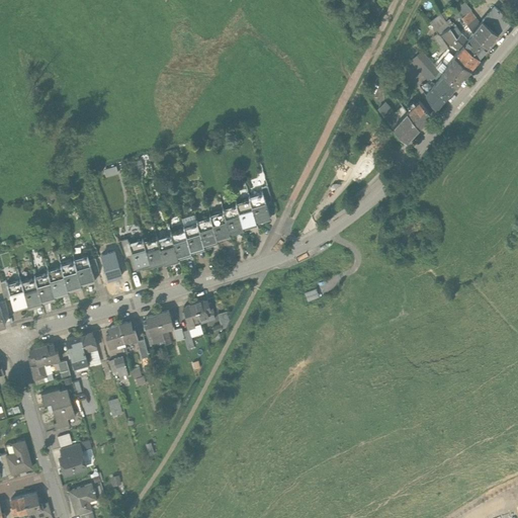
[(465,0),(463,1),(465,4),(457,10),(462,17),(466,14),(466,13),(482,0),(465,0)]
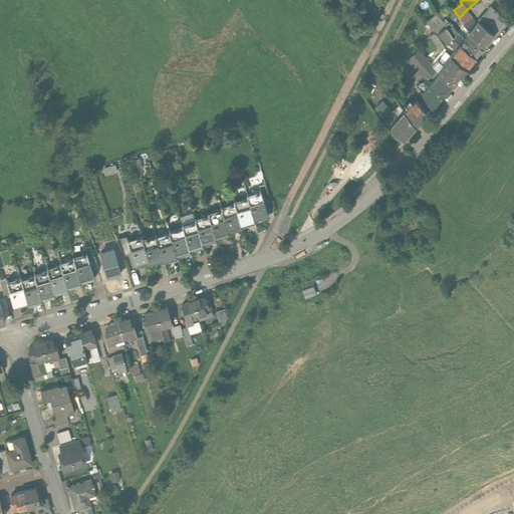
[(491,6),(482,17),(496,29),(506,18),(491,6)]
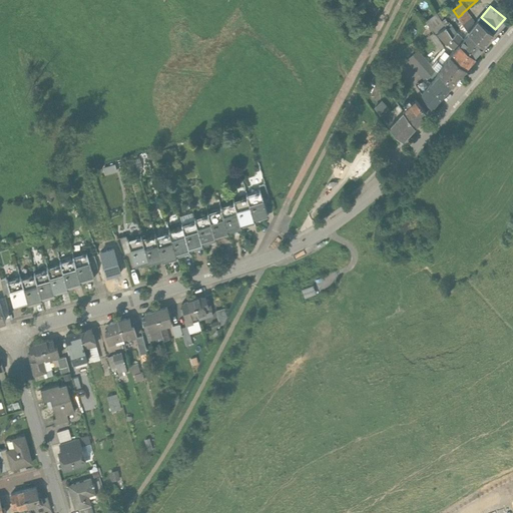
[(475,23),(466,11),(462,14),(458,17),(468,31),(475,23)]
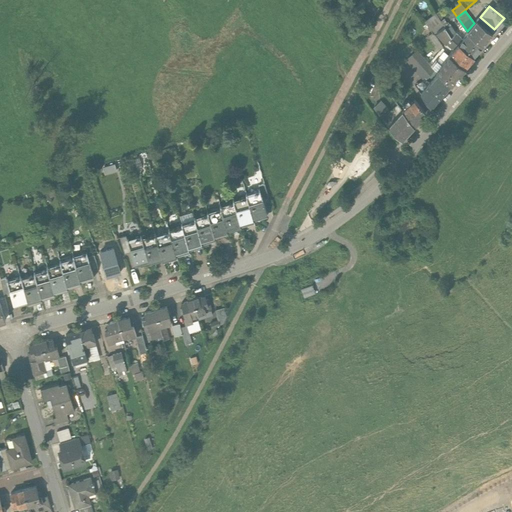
[(444,26),(436,13),(428,20),(436,33),(444,26)]
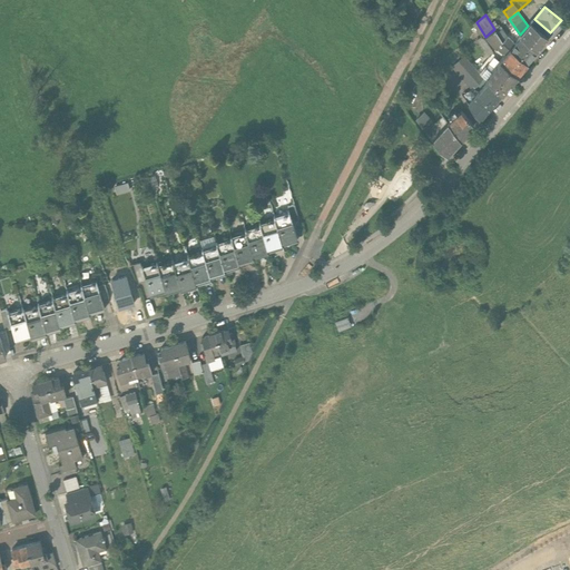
[(534,19),(528,26),(520,35),(537,49),(550,32),(534,19)]
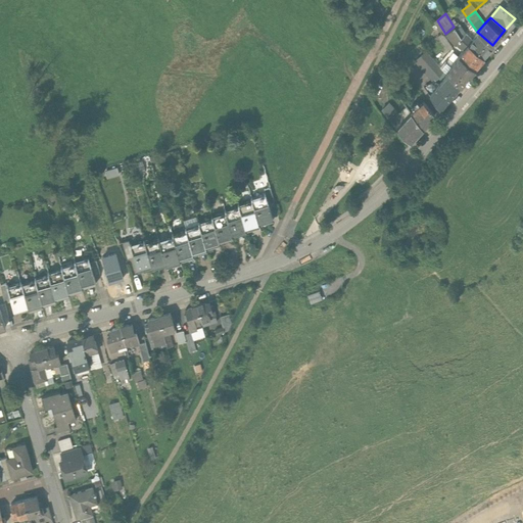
[(461,38),(460,37),(454,27),(445,34),(454,43),(455,42),(463,49),(458,54),(474,67),(483,56),(461,38)]
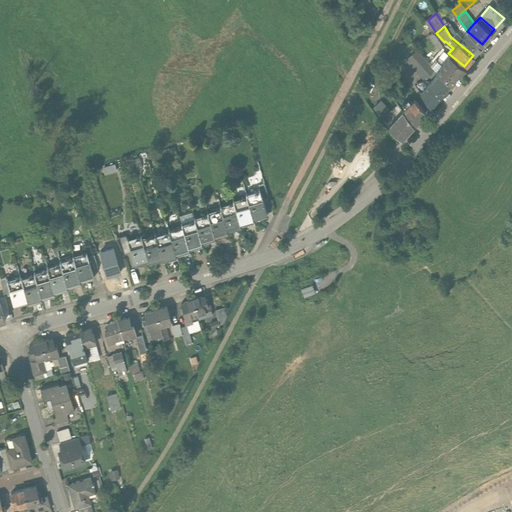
[(482,44),(467,31),(461,39),(459,35),(455,31),(451,37),(473,55),(482,44)]
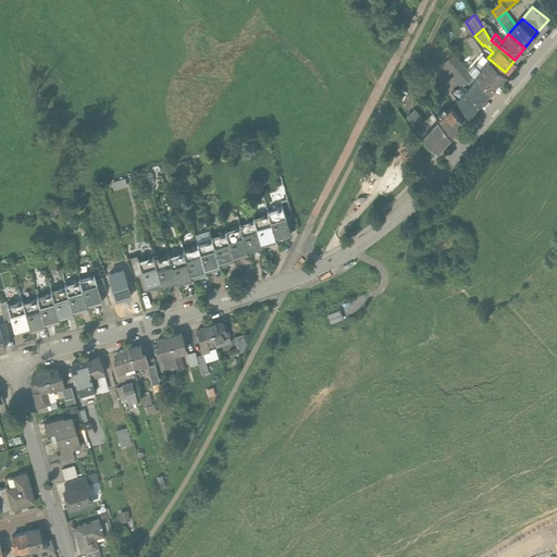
[(505,72),(487,58),(478,46),(477,45),(462,62),(473,75),(478,78),(491,89),(505,72)]
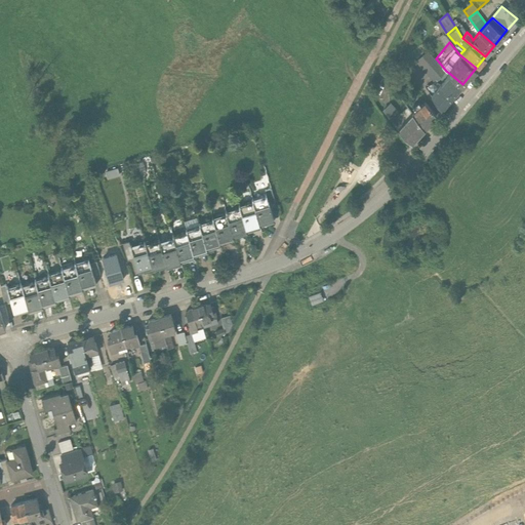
[(414,58),(420,66),(429,58),(422,52),(414,58)]
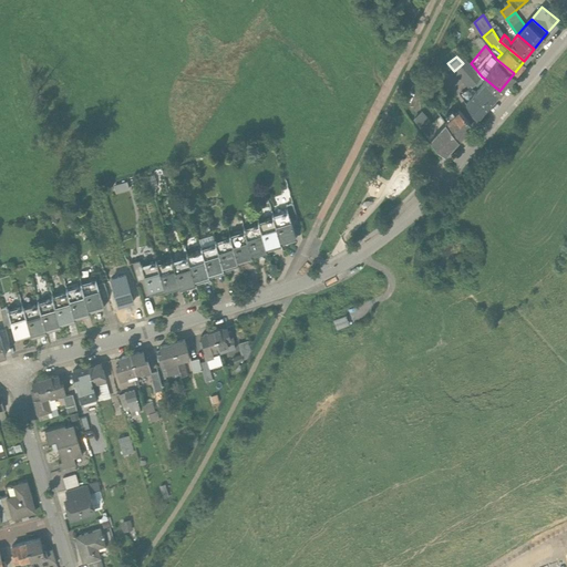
[(500,91),(486,80),(476,91),(474,93),(487,104),(500,91)]
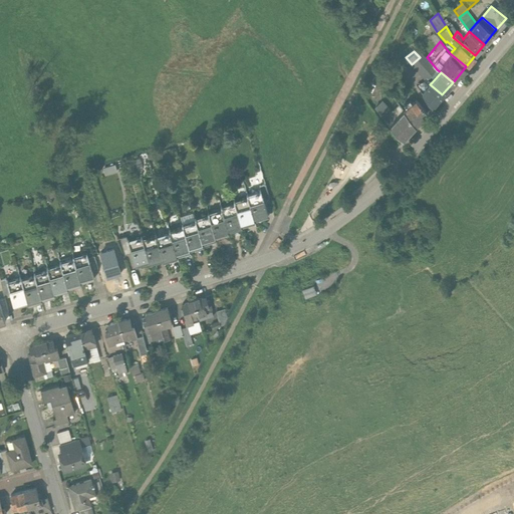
[(442,94),(430,84),(432,82),(428,79),(419,90),(432,107),(442,94)]
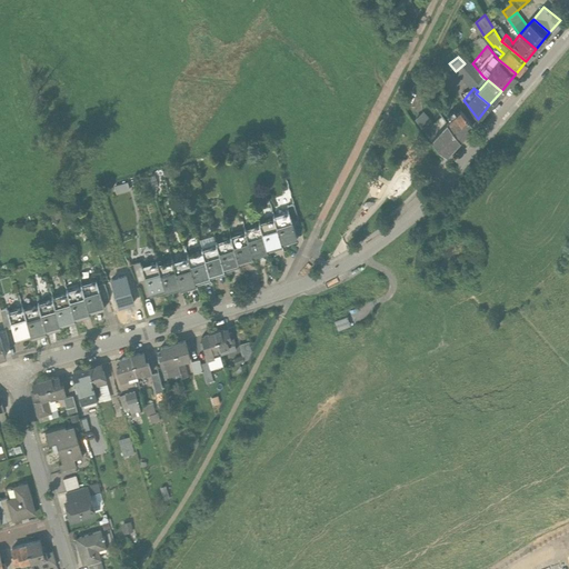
[(476,127),(459,110),(456,113),(452,110),(447,116),(451,119),(447,123),(463,139),(476,127)]
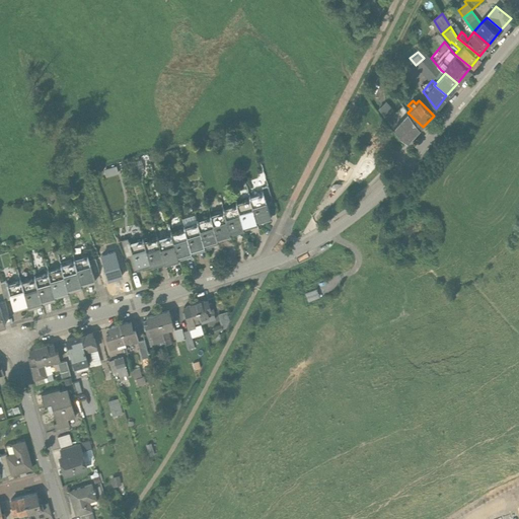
[(399,121),(385,103),(378,109),(392,129),(399,121)]
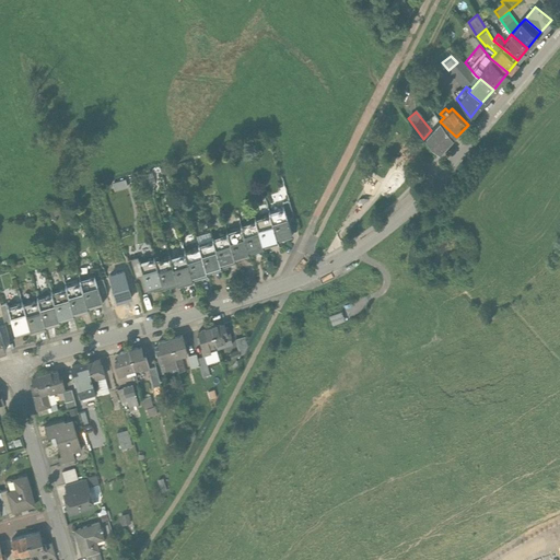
[(440,121),(431,130),(423,139),(439,154),(456,137),(440,121)]
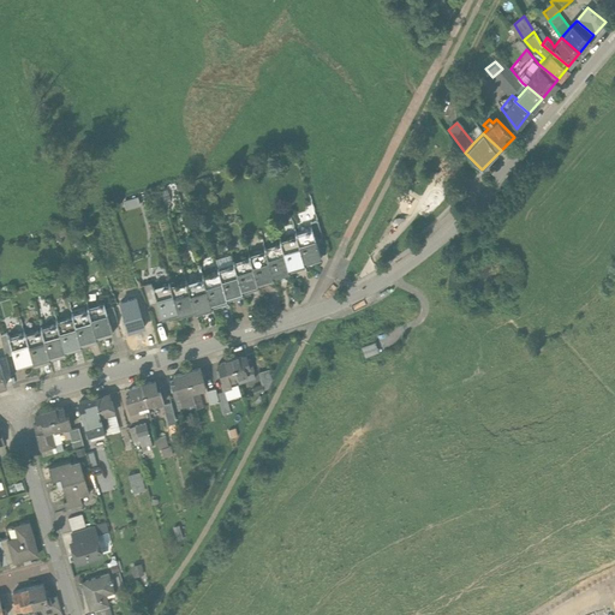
[(322,237),(317,221),(310,224),(311,230),(314,239),(322,237)]
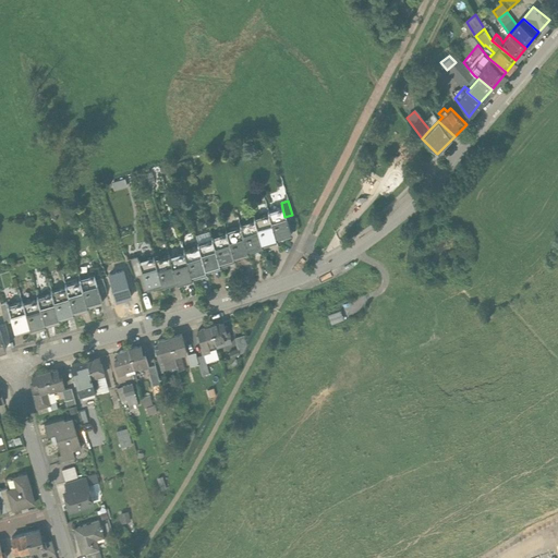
[(284,217),(282,208),(280,209),(280,208),(277,209),(277,210),(267,213),(268,215),(276,240),(290,237),(284,217)]
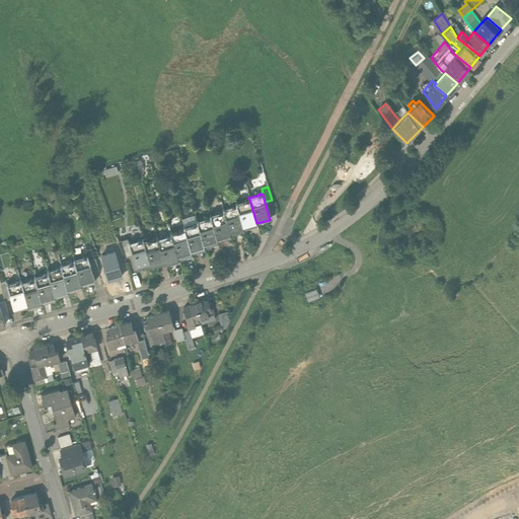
[(249,200),(247,201),(246,200),(243,201),(244,202),(236,204),(236,205),(243,229),(256,225),(256,223),(249,200)]
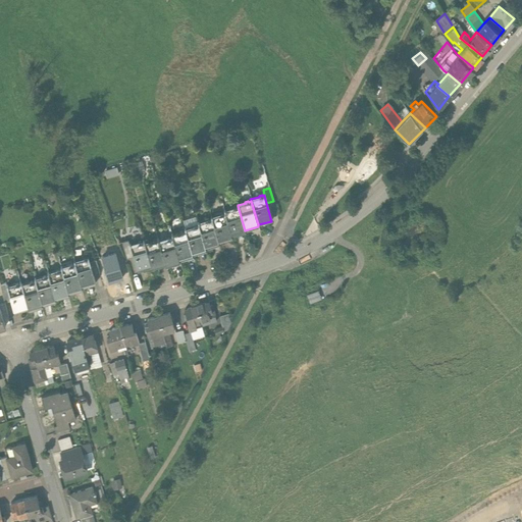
[(238,206),(236,207),(235,206),(232,207),(232,208),(224,210),(224,212),(231,237),(246,232),(245,230),(238,206)]
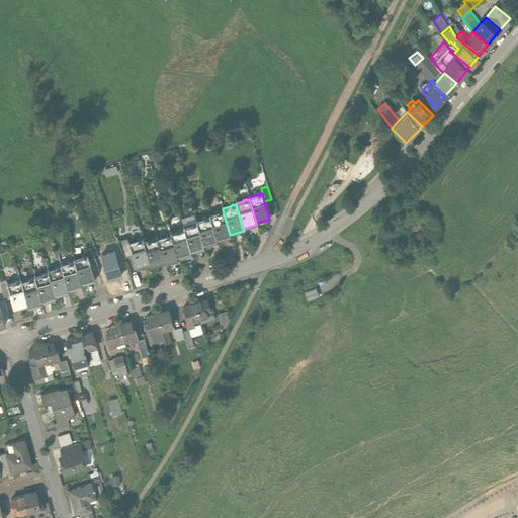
[(223,210),(221,211),(220,210),(218,211),(218,212),(209,214),(209,217),(217,241),(231,237),(230,235),(223,210)]
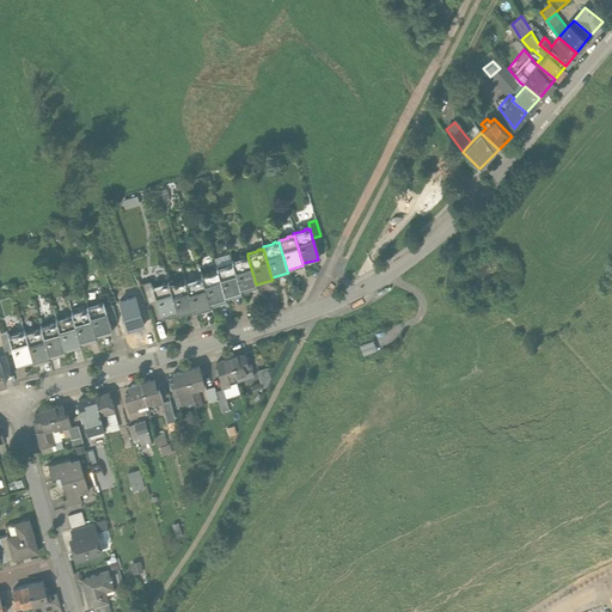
[(214,259),(216,267),(226,264),(230,263),(230,264),(233,263),(232,261),(231,255),(214,259)]
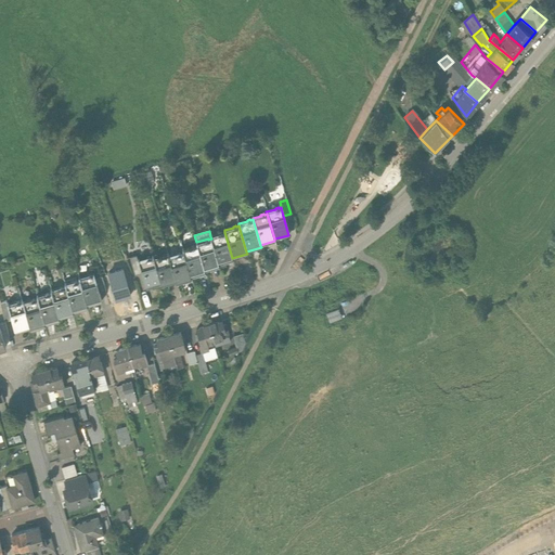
[(232,258),(224,232),(222,233),(222,232),(219,233),(219,234),(210,236),(211,239),(218,263),(233,259),(232,258)]
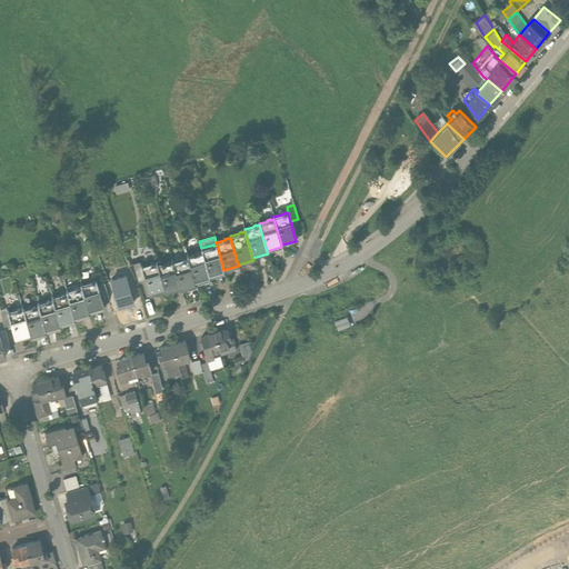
[(223,270),(217,245),(213,246),(213,245),(210,246),(201,248),(201,251),(209,277),(225,272),(223,270)]
